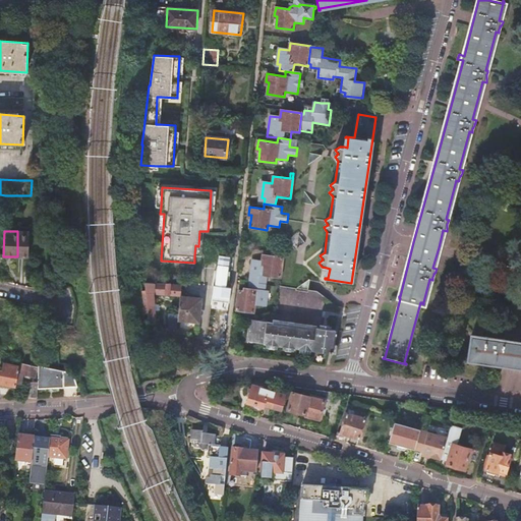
[(17,231),(17,256),(29,257),(30,242),(30,232),(17,231)]
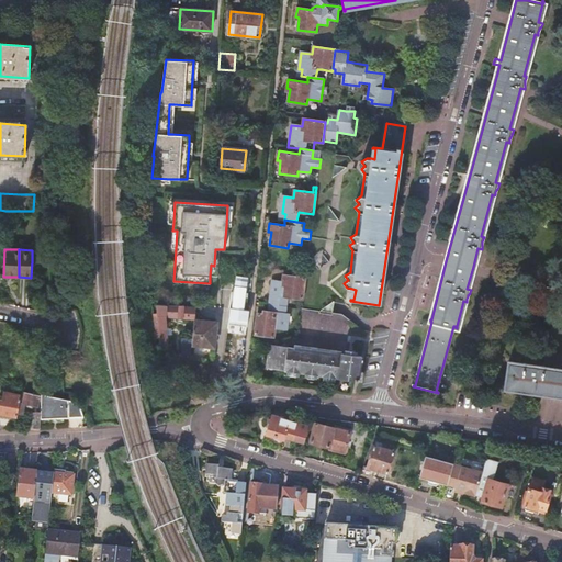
[(211,265),(210,276),(217,277),(218,249),(215,249),(214,266),(211,265)]
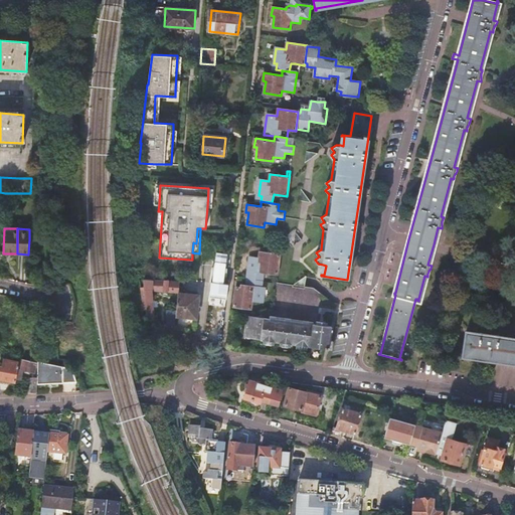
[(249,279),(263,281),(264,273),(277,275),(280,254),(259,251),(259,259),(248,258),(246,273),(250,274),(249,279)]
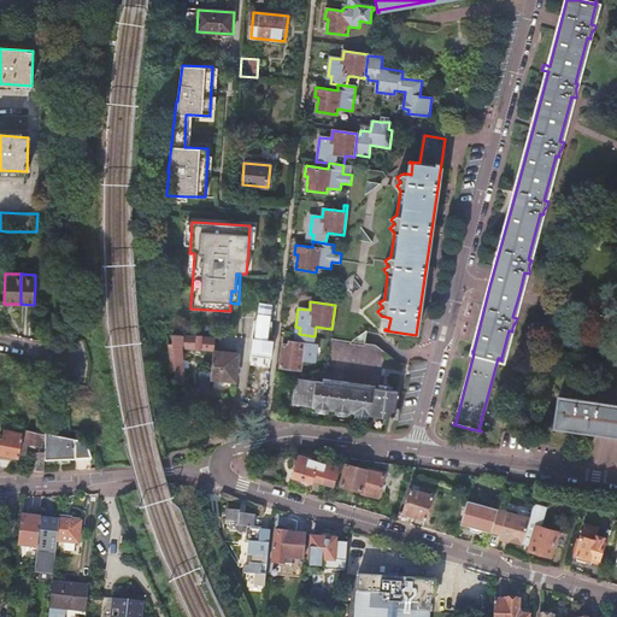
[(256,340),(253,339),(251,357),(271,360),(272,342),(268,341),(270,328),(272,328),(272,323),(270,323),(271,316),(259,315),(256,340)]
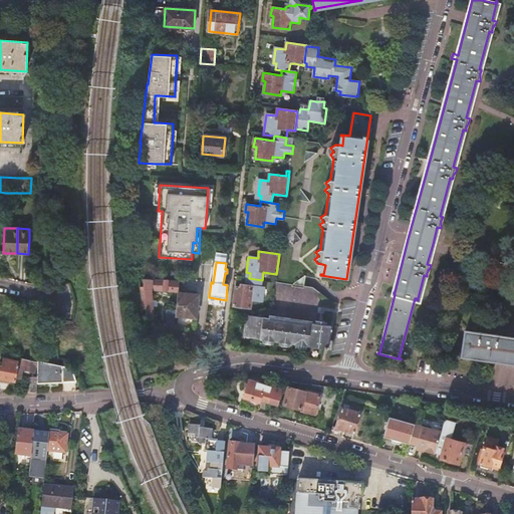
[(261,287),(262,280),(249,278),(248,285),(245,285),(245,288),(236,286),(233,306),(250,308),(251,300),(262,301),(264,287),(261,287)]
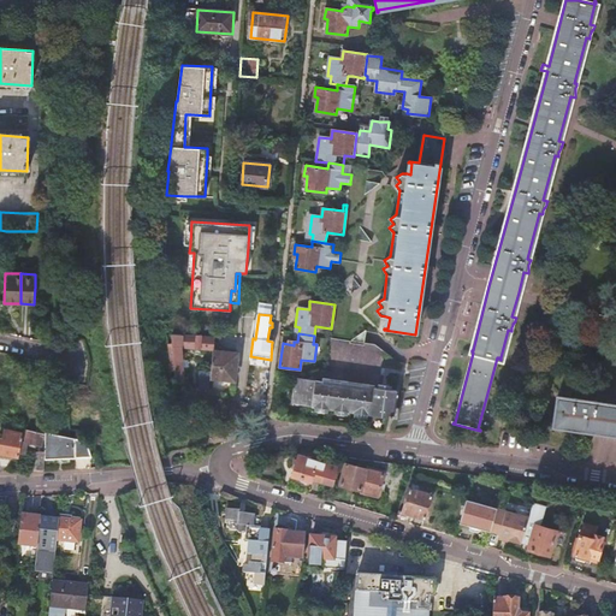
[(181,335),(173,335),(173,353),(177,380),(185,384),(183,350),(214,350),(215,338),(203,337),(203,336),(181,335)]
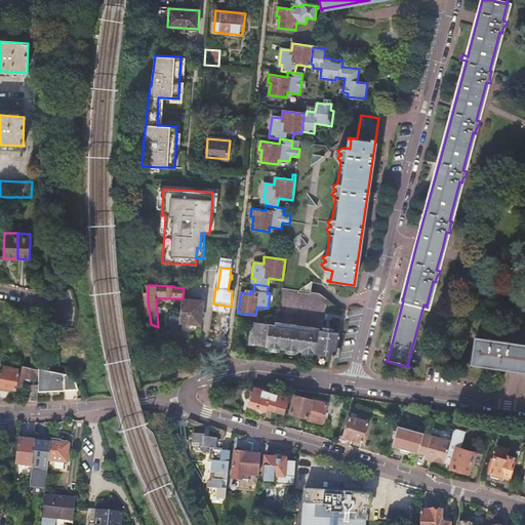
[(192,301),(183,300),(180,316),(179,321),(187,322),(187,325),(200,326),(200,325),(199,325),(202,300),(192,299),(192,301)]
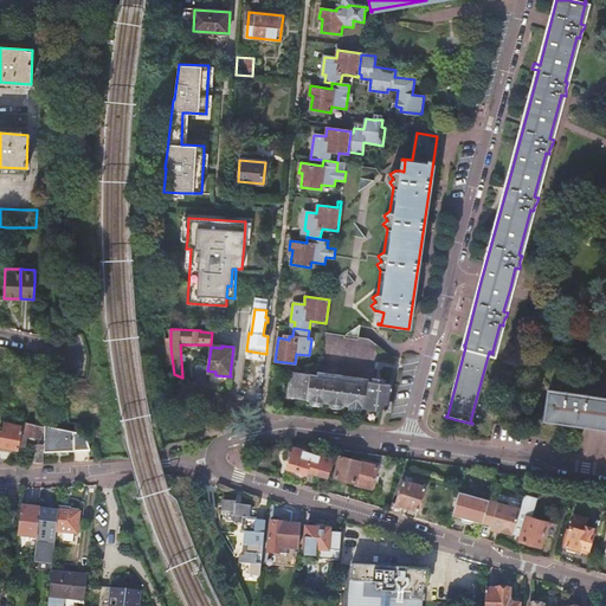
[(197,381),(206,384),(207,371),(208,365),(199,361),(197,381)]
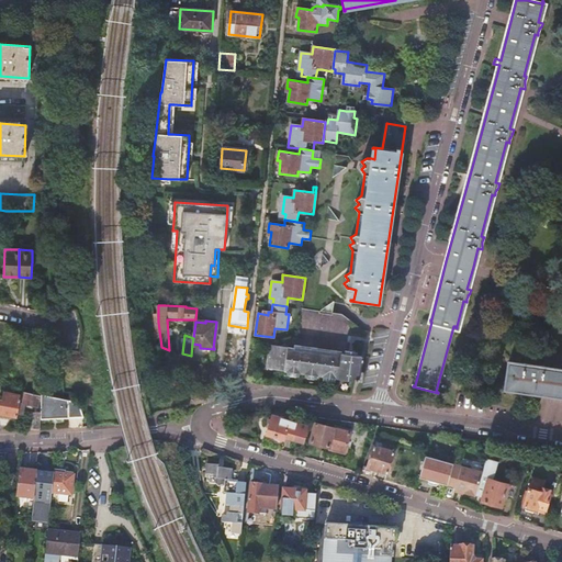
[(293,346),(270,343),(266,363),(278,366),(278,370),(283,370),(283,372),(285,372),(285,371),(292,372),(292,373),(295,374),(295,372),(301,373),(301,374),(303,375),(304,373),(311,374),(311,377),(313,377),(313,374),(318,375),(318,378),(322,378),(322,375),(328,377),(328,379),(332,379),(332,378),(337,379),(340,353),(311,349),(306,348),(304,348),(301,347),(295,347),(293,346)]
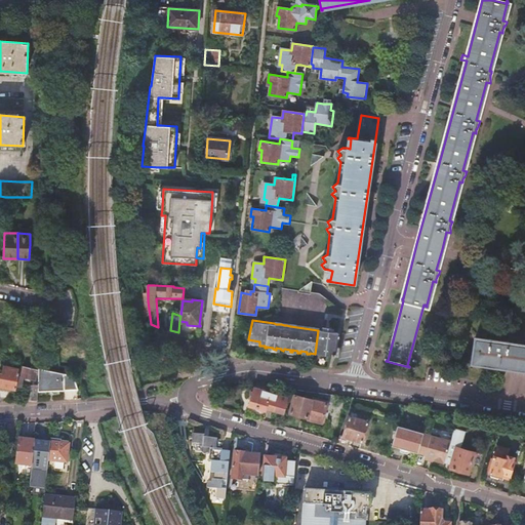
[(319,329),(318,330),(315,354),(326,355),(330,356),(331,347),(336,347),(338,333),(332,332),(333,327),(325,325),(324,330),(321,330),(321,327),(319,327),(319,329)]
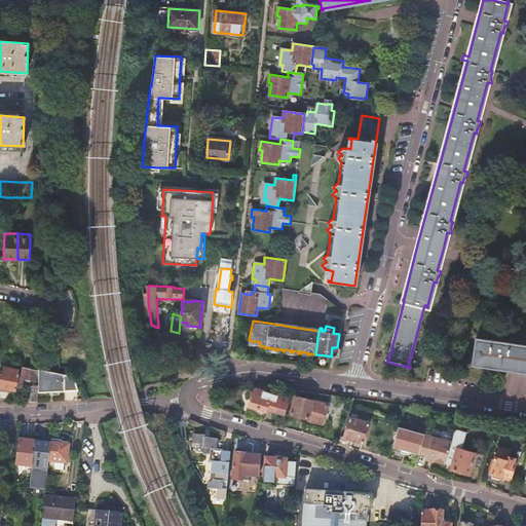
[(474,362),(474,363),(475,363),(511,368),(525,370),(525,346),(516,345),(510,344),(510,342),(509,342),(508,342),(505,342),(502,342),(500,342),(499,342),(496,341),(495,341),(493,340),(491,340),(490,340),(490,342),(478,340),(477,339),(477,341),(478,341),(475,362),(474,362)]
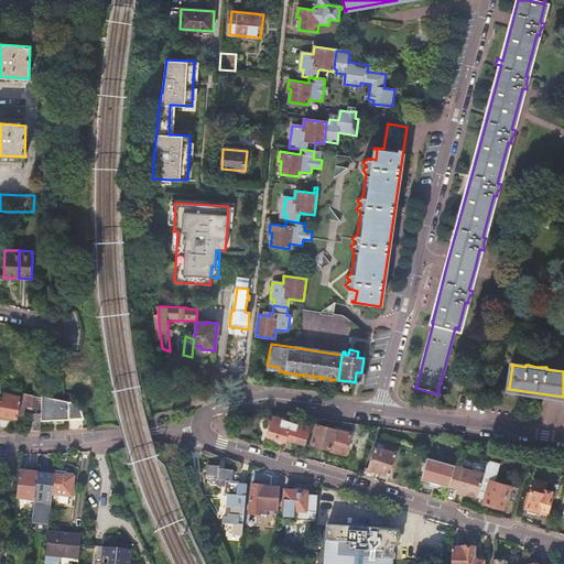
[(0,414),(17,419),(21,398),(3,393),(1,402),(0,401),(0,414)]
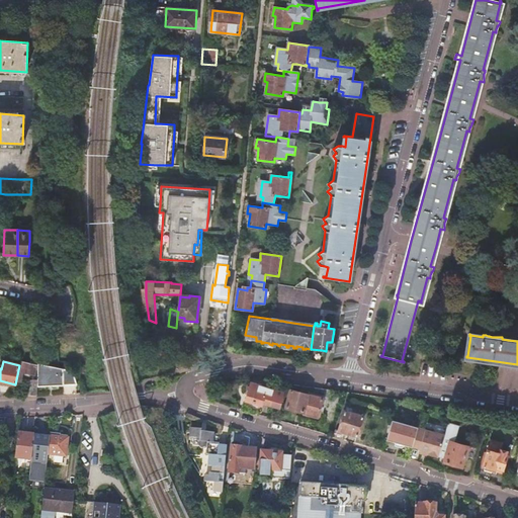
[(73,371),(49,365),(38,363),(37,383),(37,385),(77,384),(73,371)]
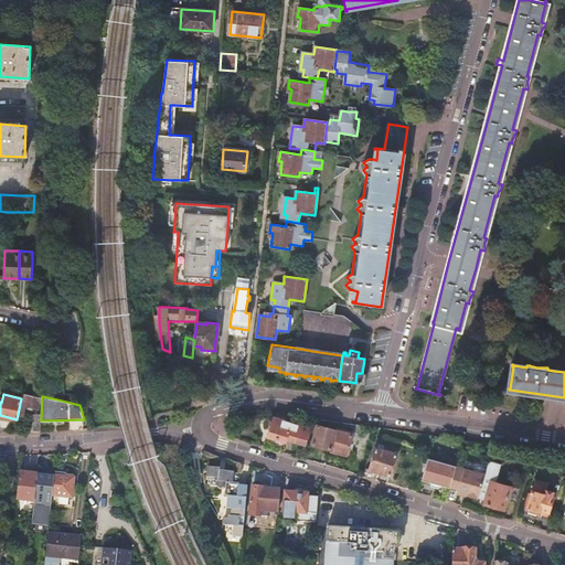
[(297,425),(291,424),(274,418),(268,436),(286,441),(287,439),(306,445),(310,432),(300,428),(300,426),(297,425)]
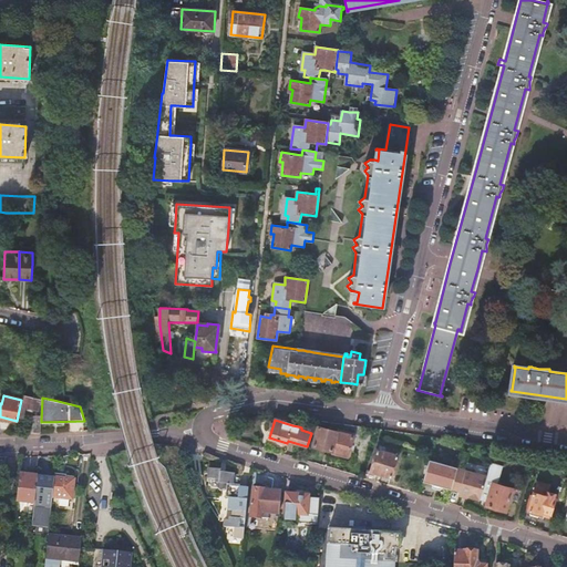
[(318,426),(317,434),(313,446),(332,451),(334,453),(346,456),(349,454),(353,435),(318,426)]
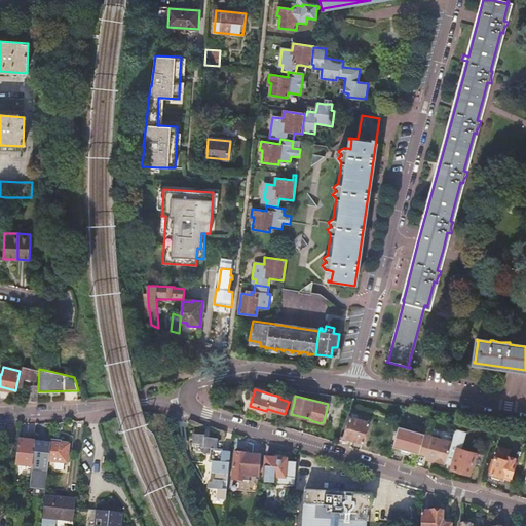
[(341,435),(338,443),(349,447),(351,442),(349,441),(350,439),(363,443),(369,422),(350,417),(344,436),(341,435)]
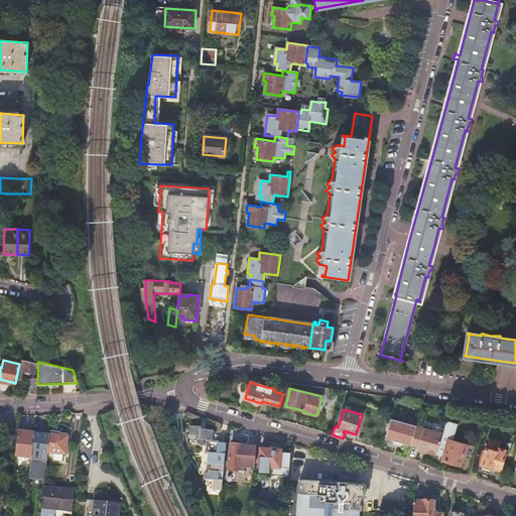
[(397,415),(392,413),(385,438),(394,440),(393,441),(394,444),(400,445),(401,444),(402,442),(410,445),(410,444),(413,435),(416,425),(416,423),(412,421),(411,424),(396,420),(397,415)]
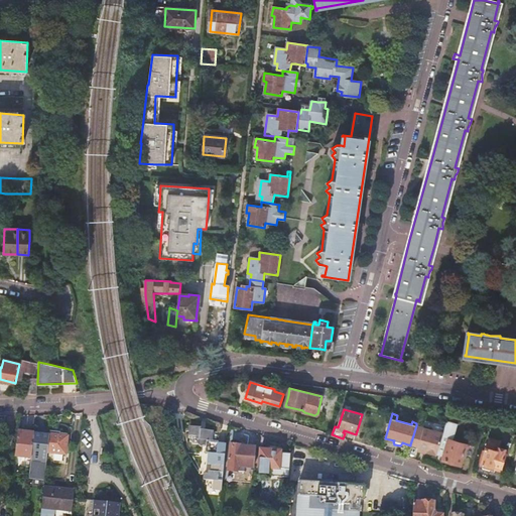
[(413,435),(410,444),(417,446),(417,449),(425,452),(436,455),(442,432),(416,425),(413,435)]
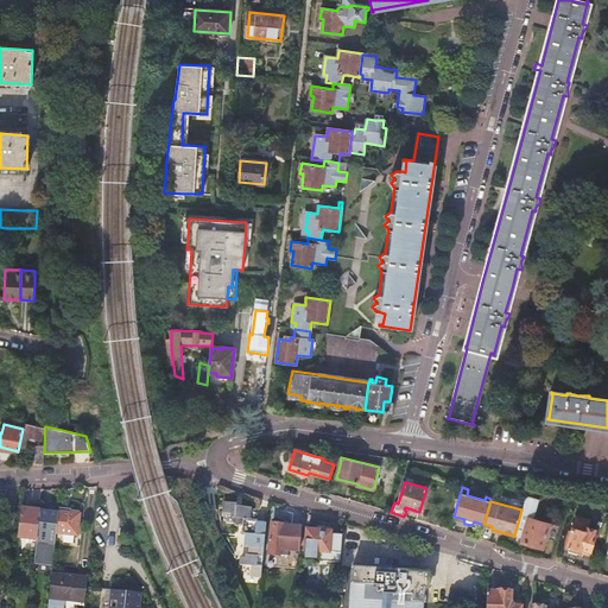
[(223,508),(223,518),(223,523),(226,523),(226,524),(234,525),(238,527),(240,524),(242,524),(241,533),(246,533),(245,539),(245,548),(249,548),(248,556),(246,555),(246,558),(241,558),(240,565),(244,565),(242,571),(245,571),(245,575),(247,575),(247,576),(261,578),(264,550),(266,524),(258,523),(258,520),(251,520),(252,508),(241,507),(236,507),(236,505),(223,504),(223,508)]
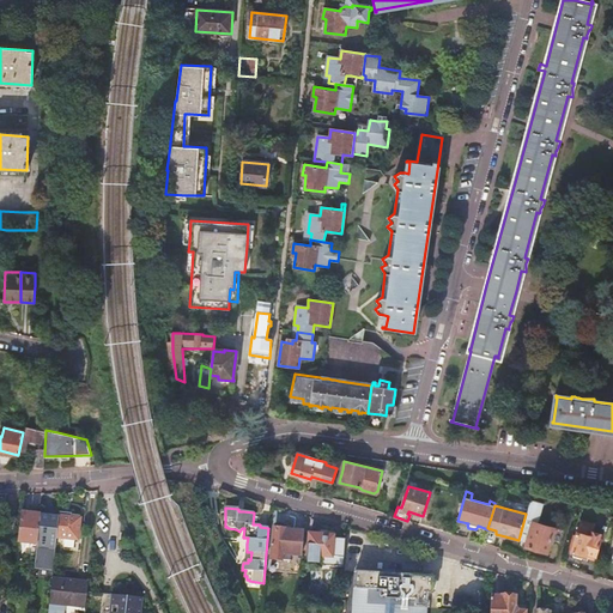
[(41,514),(22,511),(18,540),(37,542),(40,527),(41,514)]
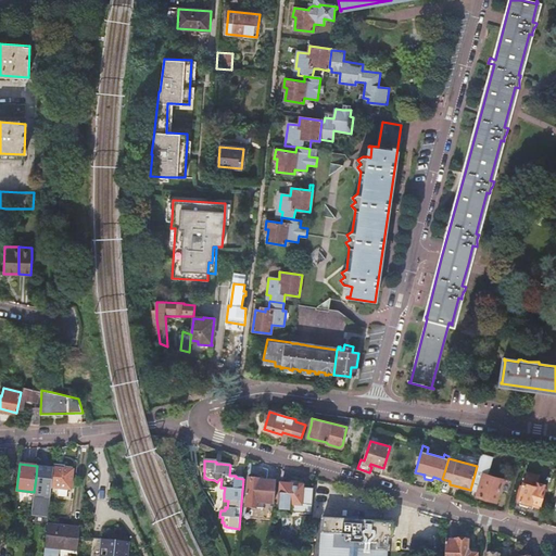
[(53,468),(51,487),(71,490),(73,470),(64,469),(65,465),(54,464),(53,467),(53,468)]
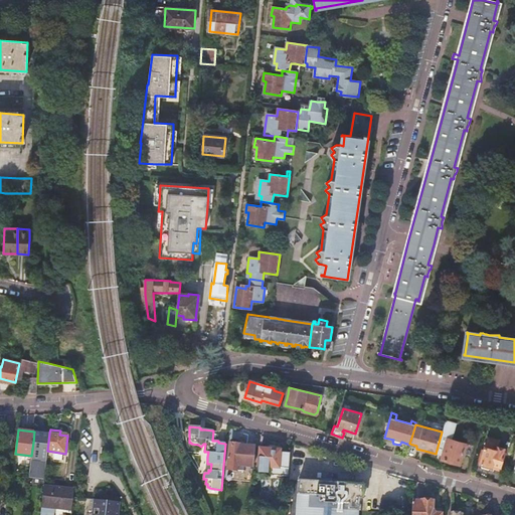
[(49,434),(49,433),(34,431),(34,432),(33,443),(31,456),(31,457),(29,474),(45,476),(46,461),(47,451),(49,434)]
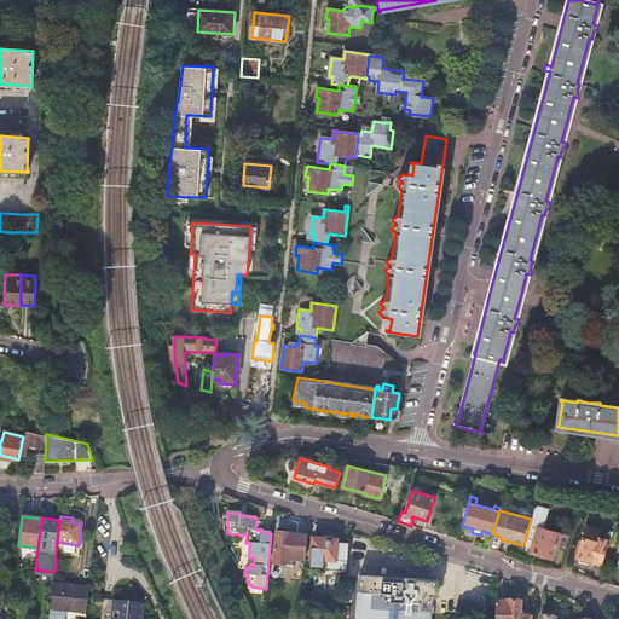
[(538,527),(531,551),(553,557),(560,534),(538,527)]
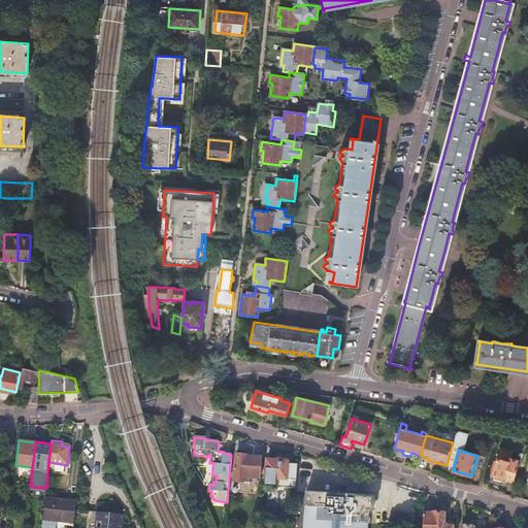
[(518,461),(510,459),(512,456),(509,452),(503,450),(500,452),(498,459),(497,459),(492,476),(493,476),(493,477),(494,480),(500,482),(502,481),(502,480),(503,480),(504,476),(513,480),(517,465),(517,464),(518,461)]
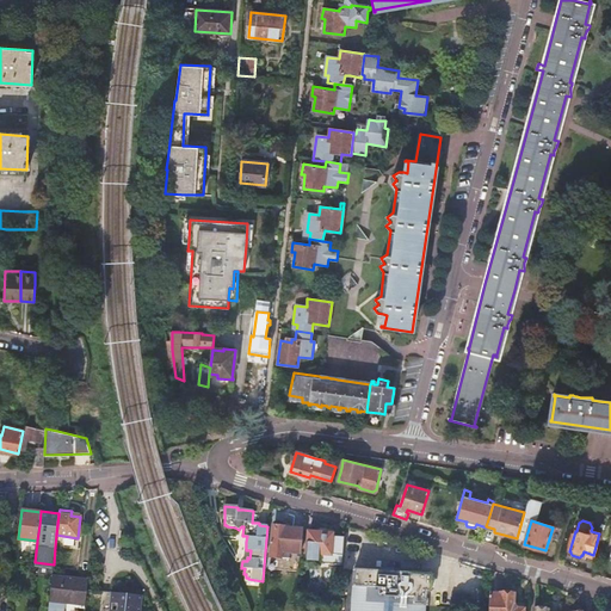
[(301,554),(303,529),(273,528),(271,557),(289,559),(290,553),(301,554)]
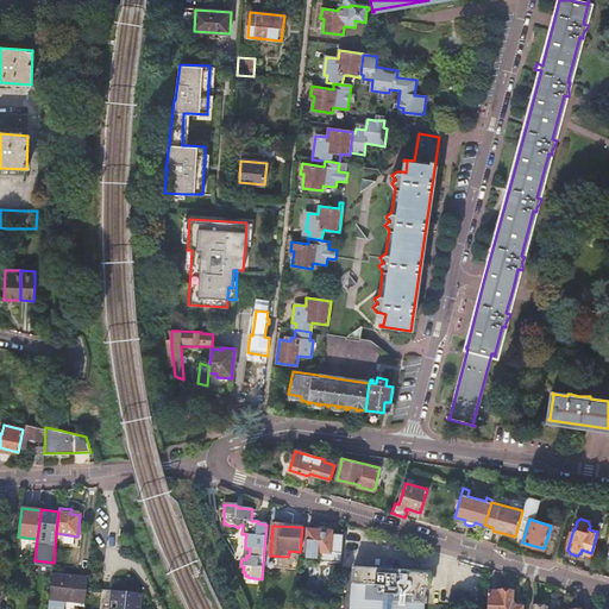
[(341,553),(343,535),(337,535),(331,534),(331,532),(307,529),(306,552),(306,554),(307,556),(309,557),(312,558),(314,557),(316,556),(318,554),(319,552),(330,553),(334,553),(341,553)]
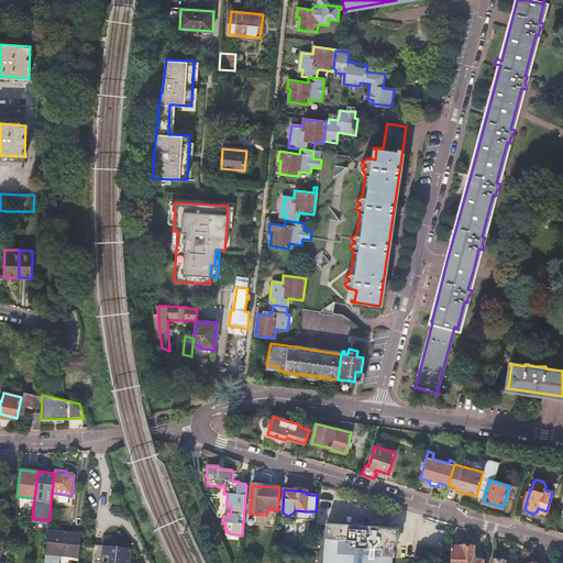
[(322,562),(390,562),(393,544),(397,545),(397,530),(326,526),(322,562)]
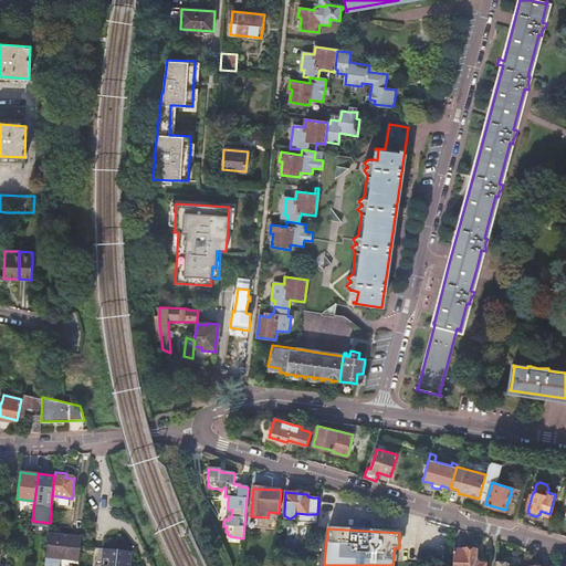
[(45,561),(44,565),(69,565),(70,561),(79,562),(81,546),(82,537),(49,534),(45,561)]
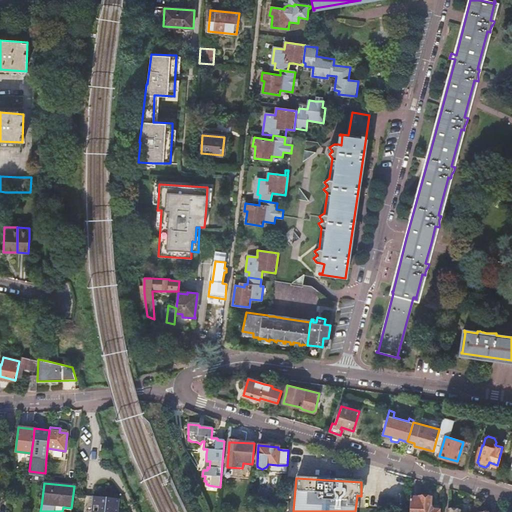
[(120,499),(94,496),(92,511),(115,511),(114,511),(114,509),(119,509),(120,499)]
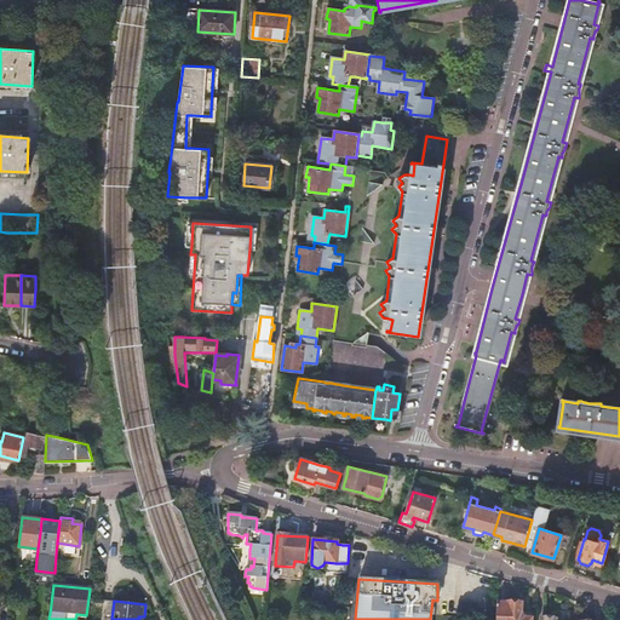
[(522,603),(498,602),(497,615),(495,619),(530,619),(532,614),(521,613),(522,603)]
